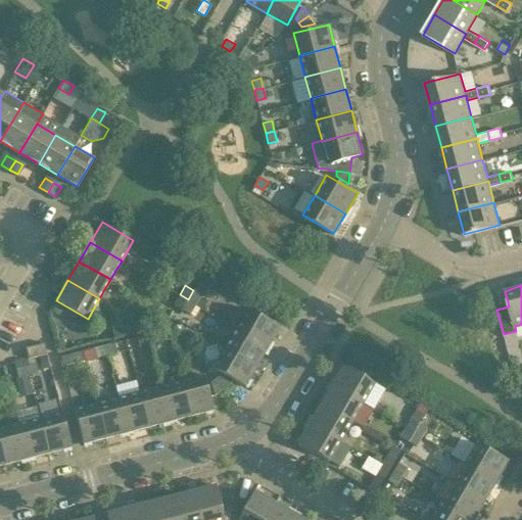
[(188,299),(196,303),(201,295),(193,290),(188,299)]
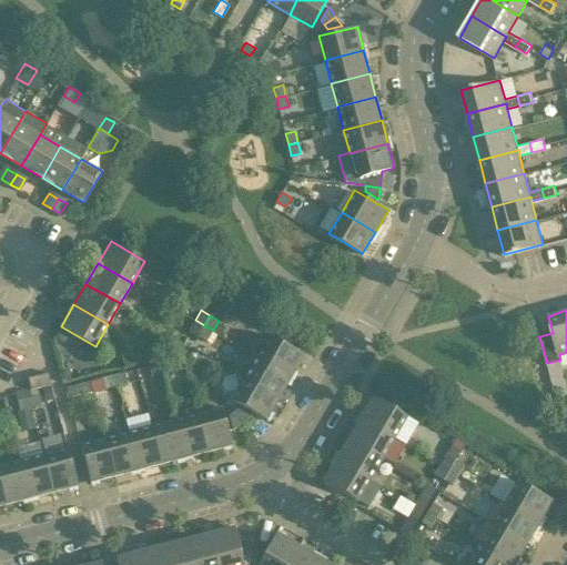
[(199,334),(204,325),(195,320),(190,330),(199,334)]
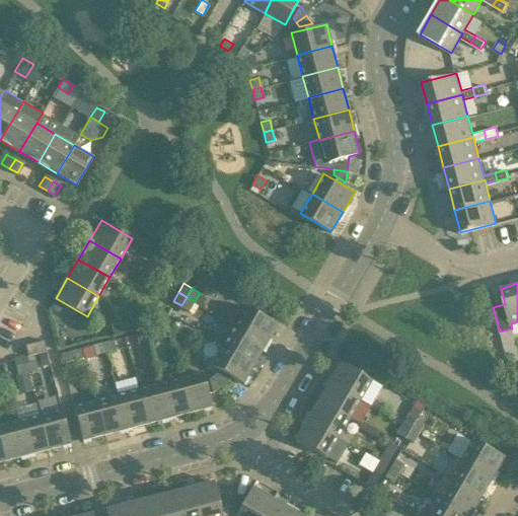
[(190,310),(195,301),(187,297),(181,305),(190,310)]
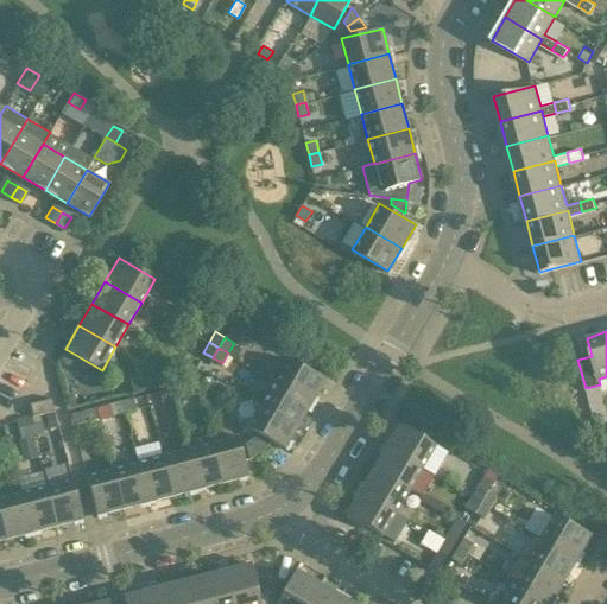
[(231,356),(226,369),(253,379),(258,366),(231,356)]
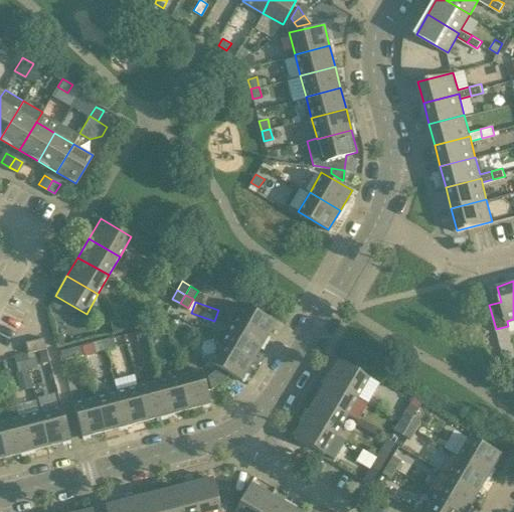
[(244,303),(233,323),(264,341),(275,321),(244,303)]
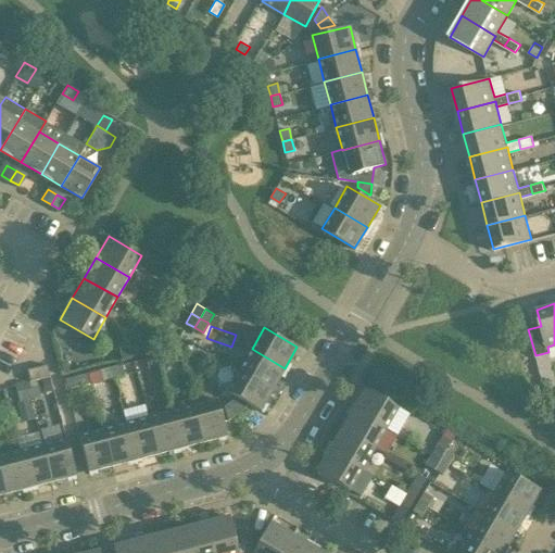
[(130,346),(133,355),(143,352),(140,342),(130,346)]
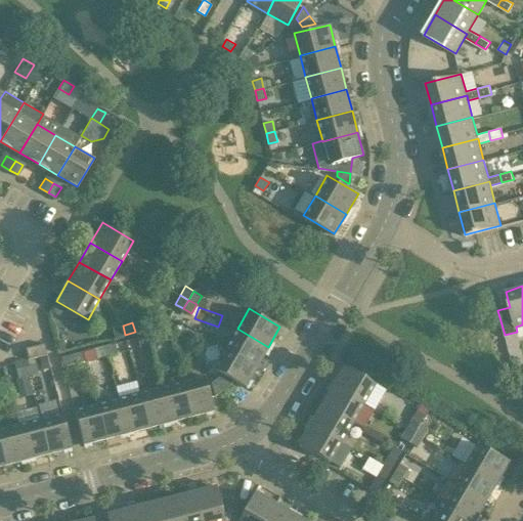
[(115,337),(125,335),(123,326),(112,328),(115,337)]
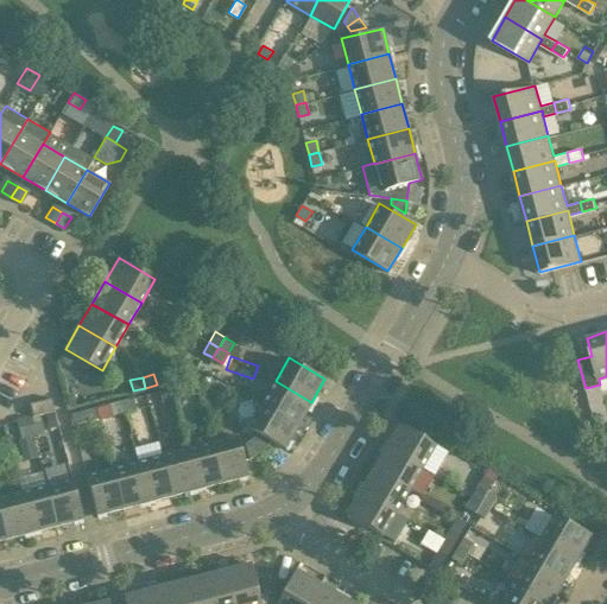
[(298,424),(311,402),(276,381),(263,404),(298,424)]
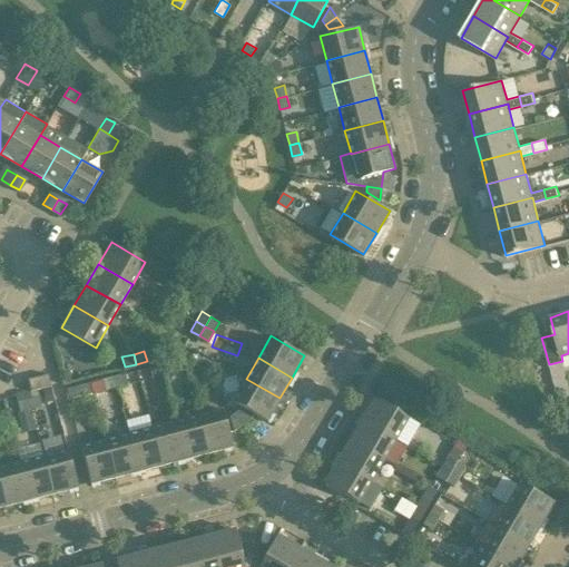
[(160,363),(163,373),(174,370),(172,360),(160,363)]
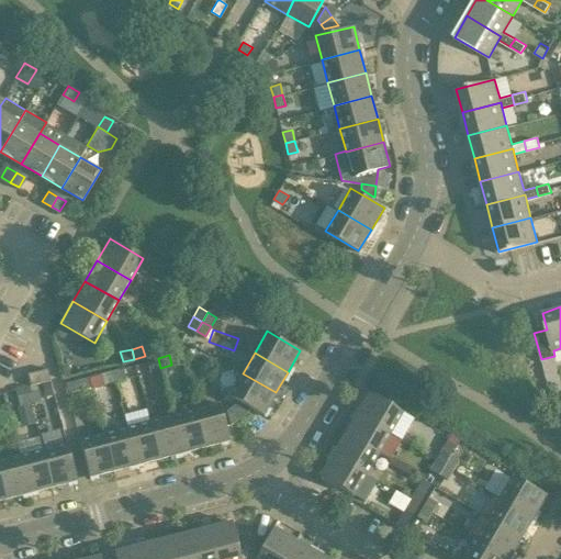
[(160,368),(158,358),(147,360),(149,370),(160,368)]
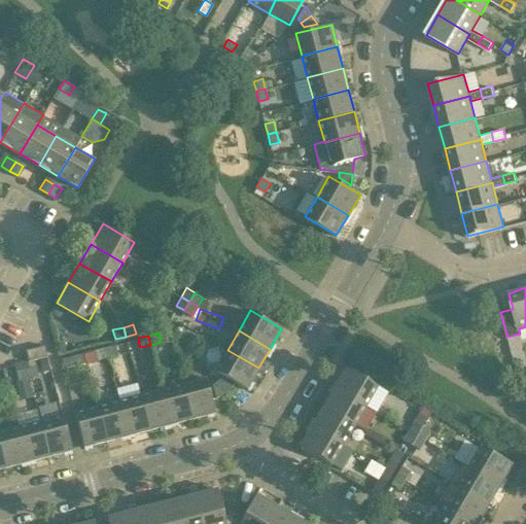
[(29,360),(47,355),(45,344),(26,349),(29,360)]
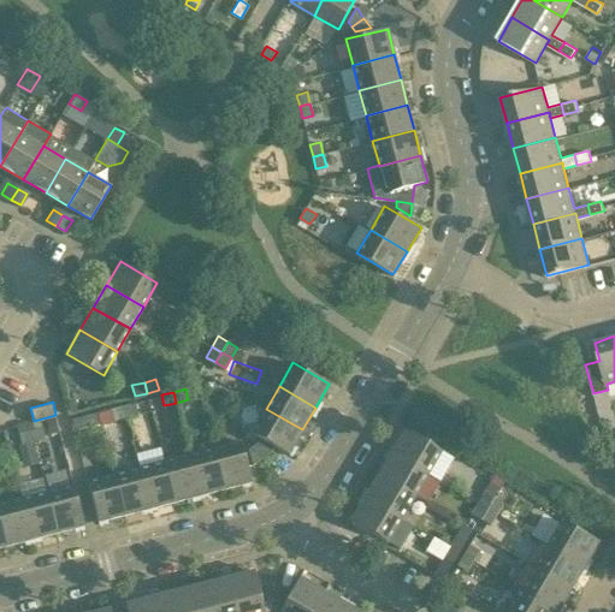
[(123,405),(125,416),(137,413),(135,402),(123,405)]
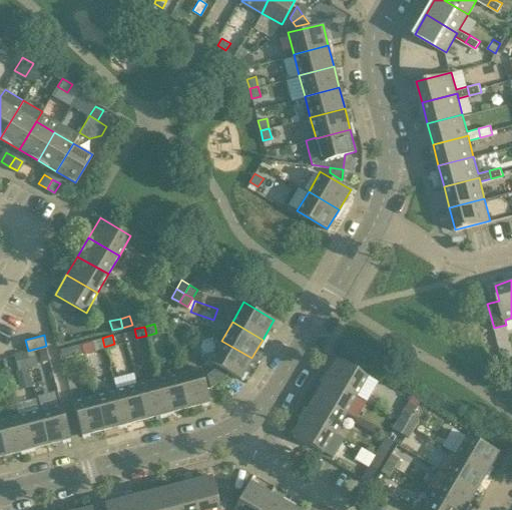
[(94,349),(104,347),(102,338),(92,340),(94,349)]
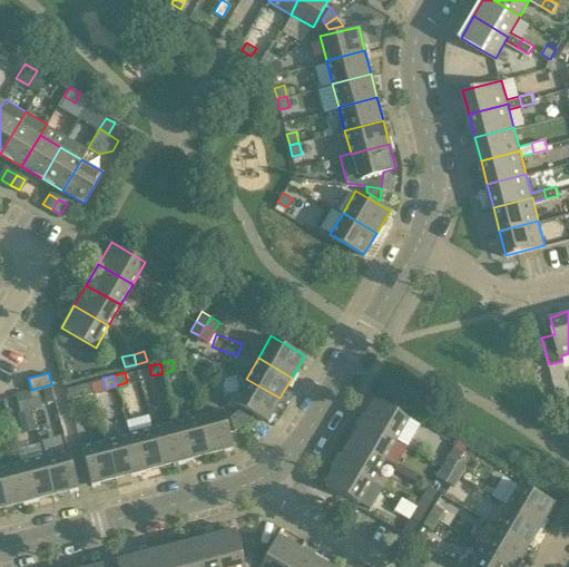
[(280,398),(246,379),(233,400),(267,420),(280,398)]
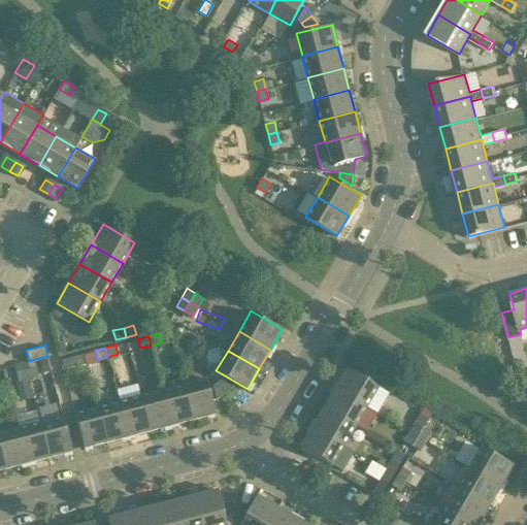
[(72,356),(62,359),(65,367),(74,365),(72,356)]
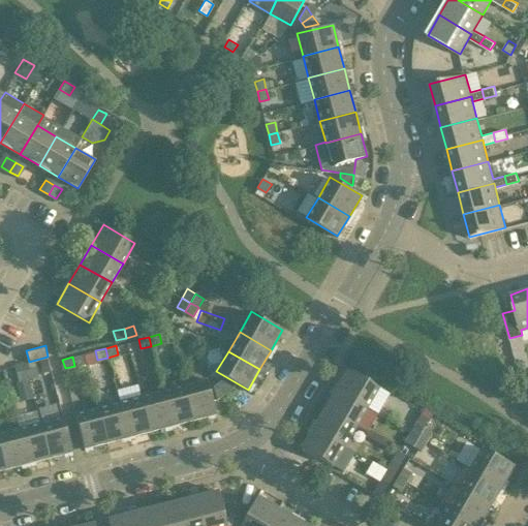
[(37,366),(27,369),(29,378),(39,375),(37,366)]
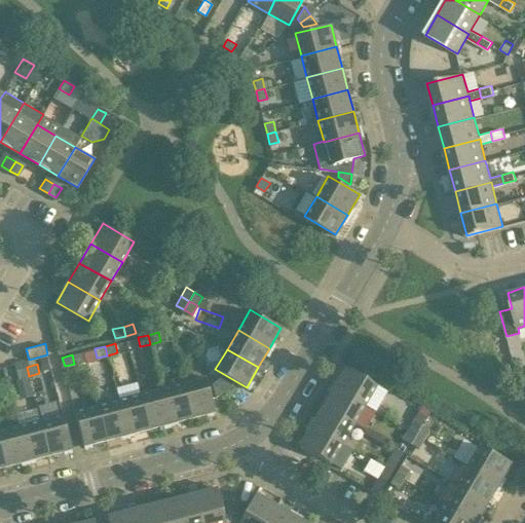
[(345,366),(334,385),(365,404),(377,383),(345,366)]
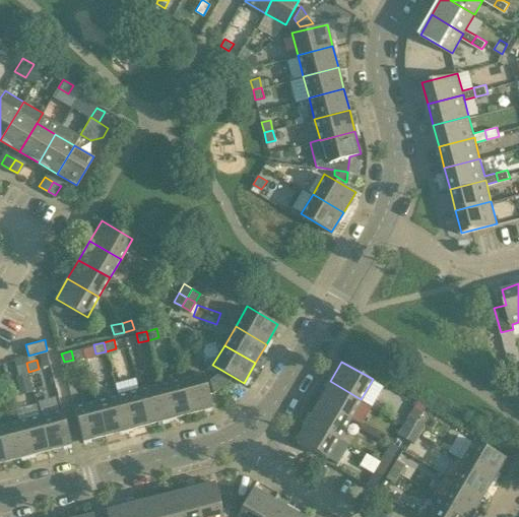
[(28,372),(26,363),(16,365),(18,374),(28,372)]
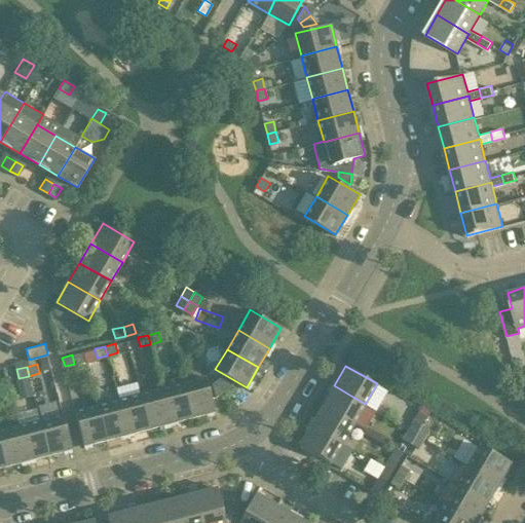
[(183,382),(192,417),(215,411),(205,376),(183,382)]
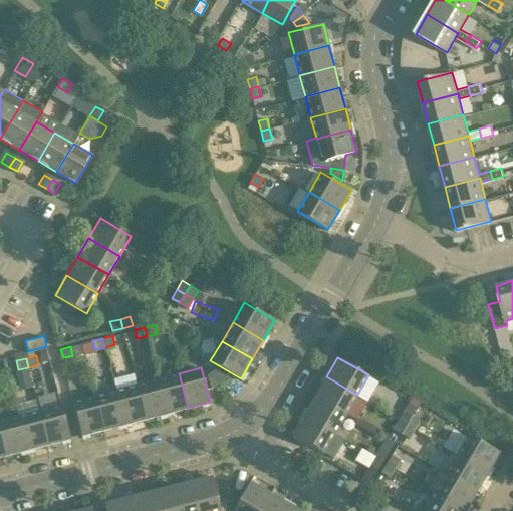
[(18,384),(31,380),(28,368),(15,371),(18,384)]
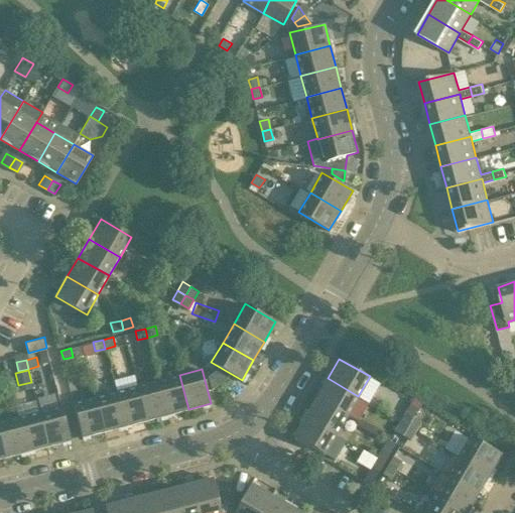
[(212,373),(220,383),(228,377),(216,370),(212,373)]
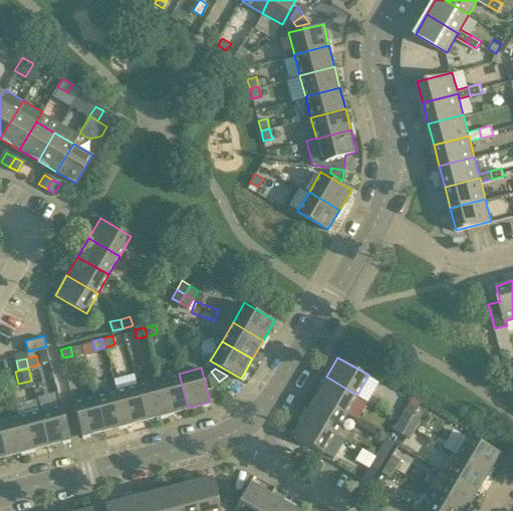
[(211,389),(219,381),(211,371),(207,374),(211,389)]
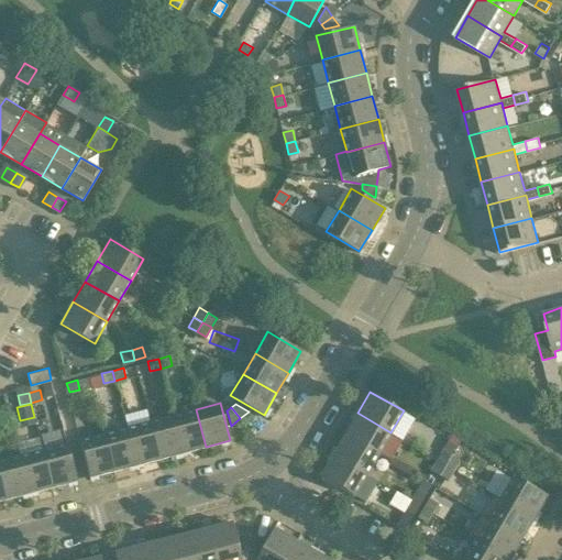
[(183,452),(206,447),(196,409),(173,415),(183,452)]
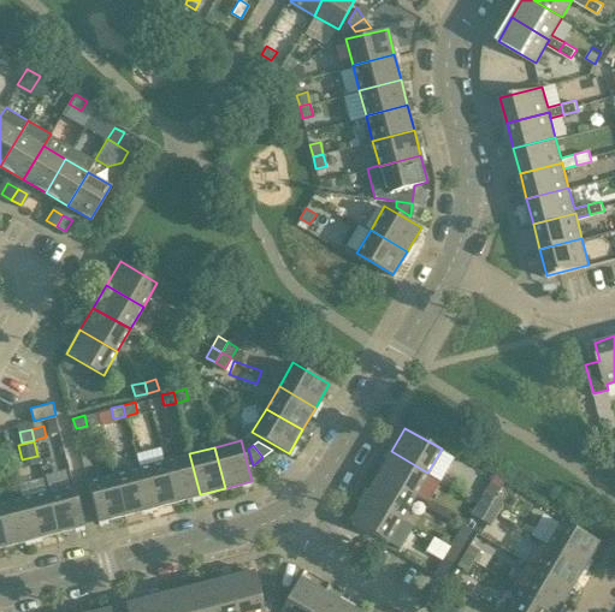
[(391,451),(378,474),(414,495),(427,473),(391,451)]
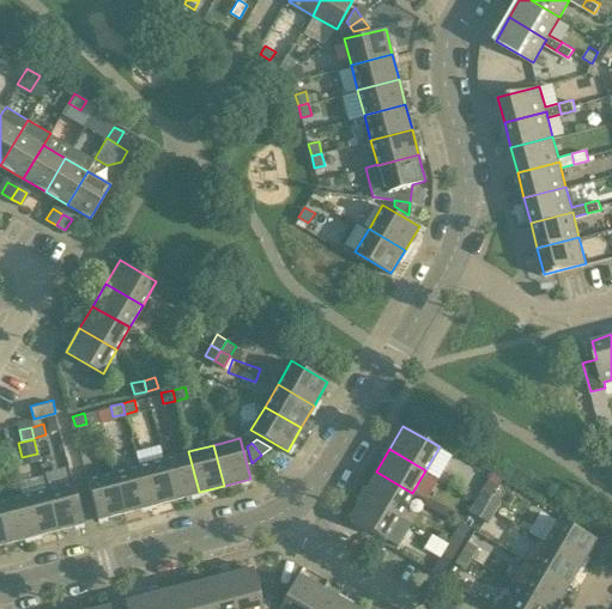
[(174,499),(199,492),(188,451),(163,458),(174,499)]
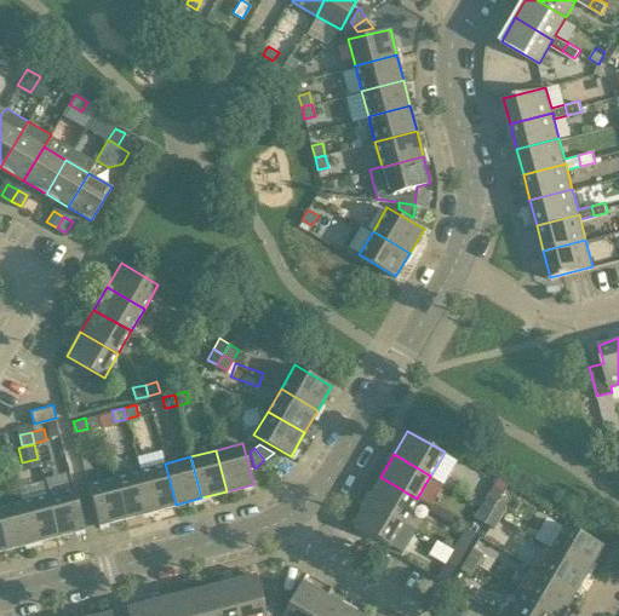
[(150,511),(176,505),(165,464),(139,470),(150,511)]
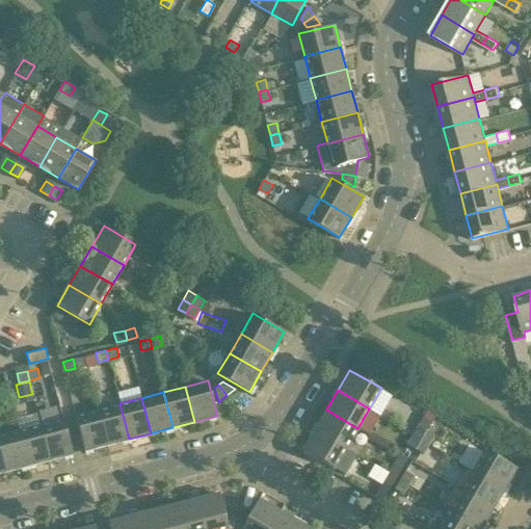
[(107,445),(129,439),(120,403),(98,408),(107,445)]
